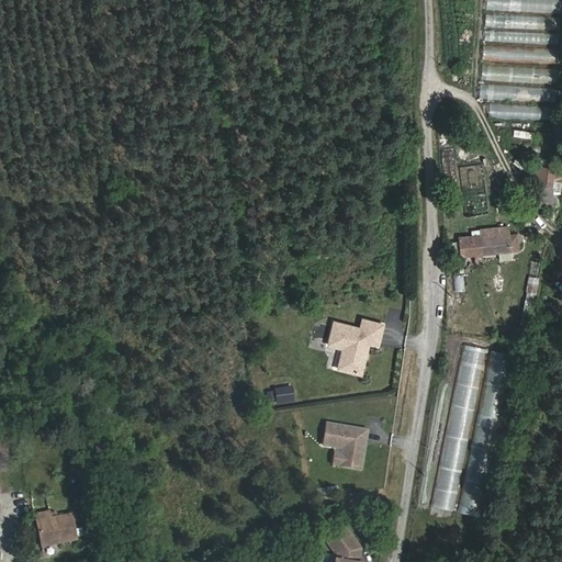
[(540,30),(559,30),(559,18),(540,17),(540,30)]
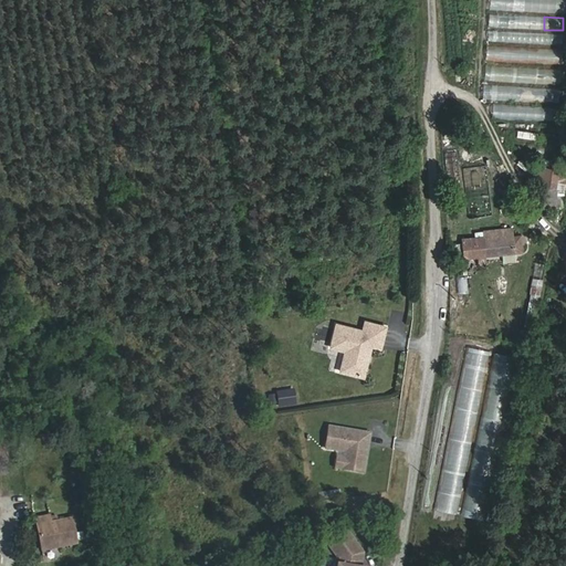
[(548,35),(547,43),(561,44),(562,37),(548,35)]
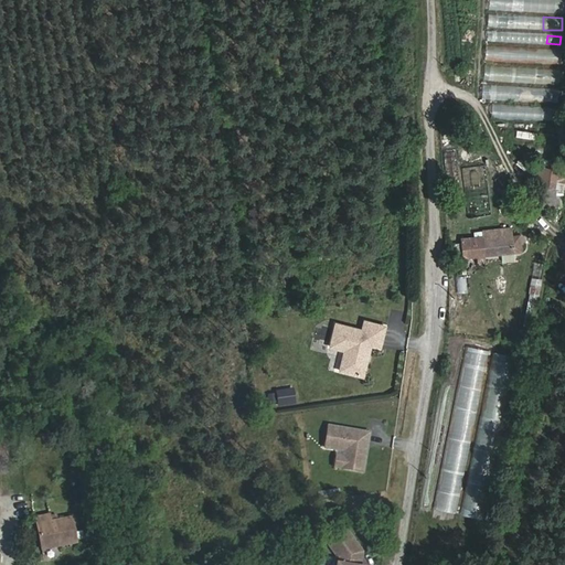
[(558,87),(562,50),(539,48),(532,44),(525,56),(531,60),(525,71),(520,67),(515,67),(516,56),(521,56),(522,46),(520,52),(509,46),(499,66),(488,65),(486,78),(498,84),(497,94),(520,96),(521,95),(532,102),(556,104),(558,87)]
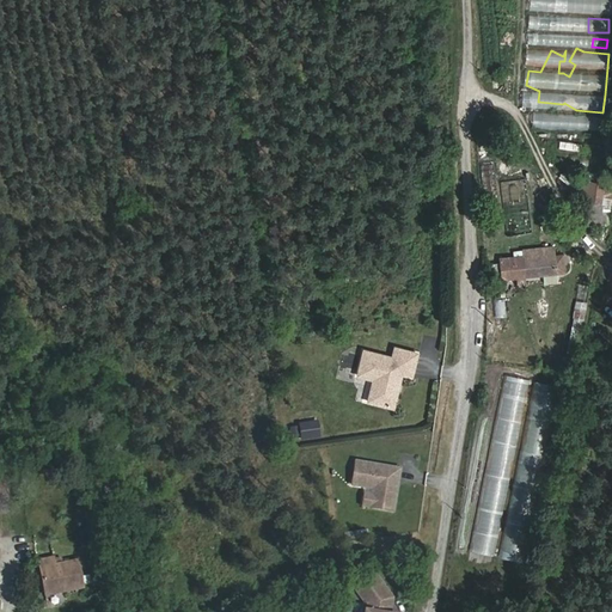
[(557,150),(580,153),(581,145),(558,141),(557,150)]
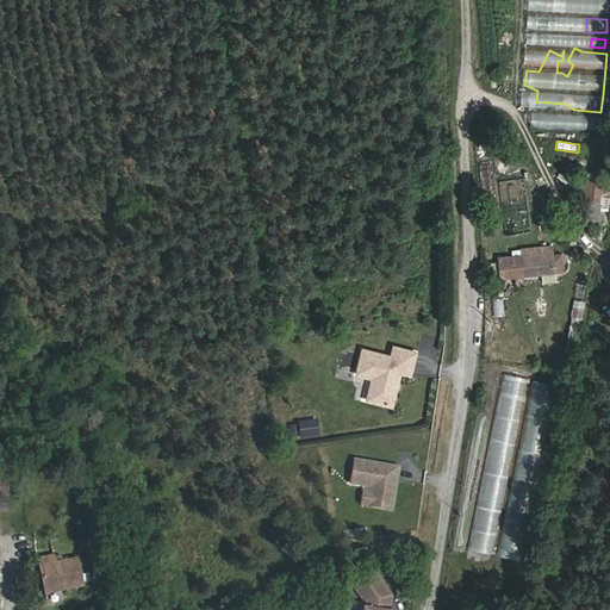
[(609,200),(609,185),(578,180),(576,200),(609,204),(609,200)]
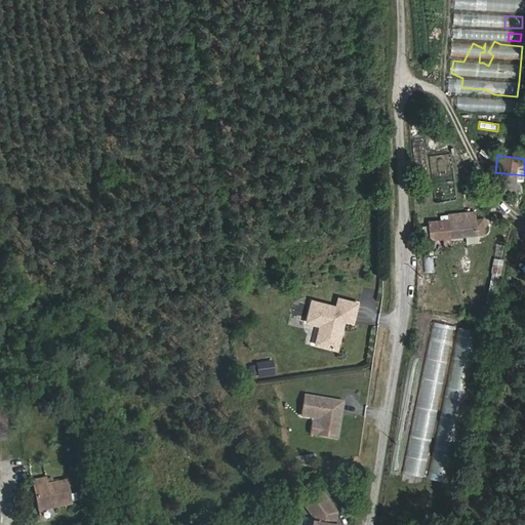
[(515,185),(505,184),(505,195),(515,196),(515,185)]
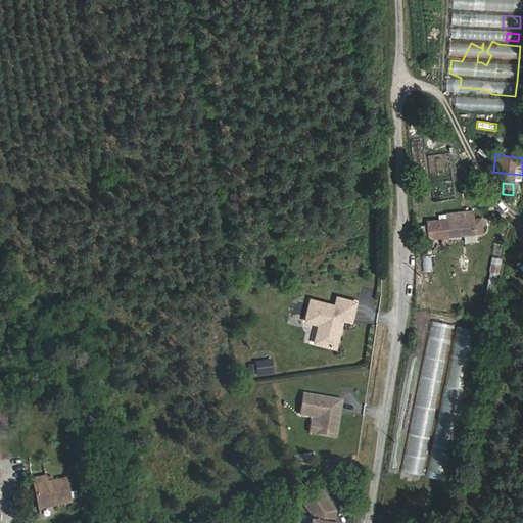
[(429,221),(431,239),(476,234),(474,210),(463,211),(463,214),(447,215),(448,219),(429,221)]
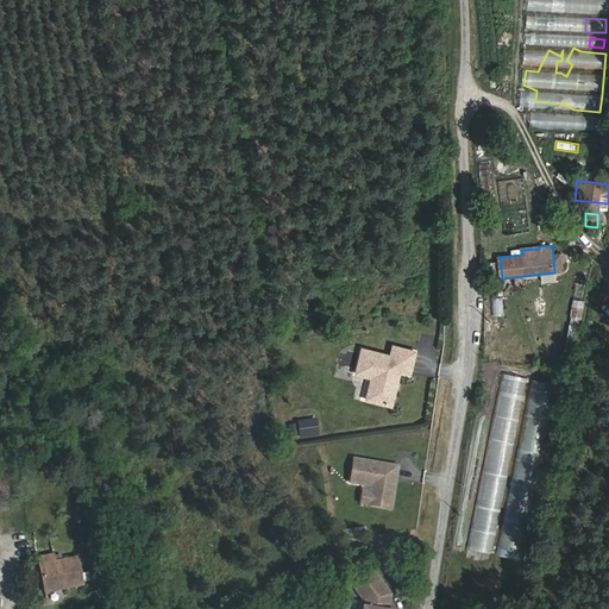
[(579,321),(583,301),(572,300),(569,320),(579,321)]
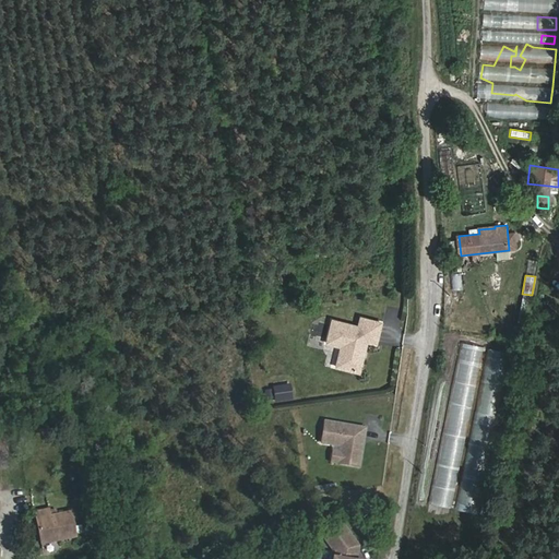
[(332,323),(326,345),(341,349),(339,358),(344,359),(341,371),(358,376),(364,354),(361,349),(363,343),(367,344),(376,346),(380,325),(360,321),(358,330),(332,323)]
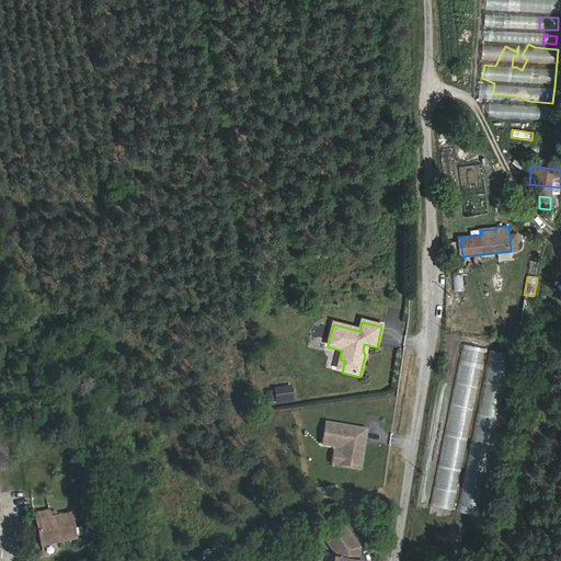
[(290,387),(275,387),(275,400),(290,400),(290,387)]
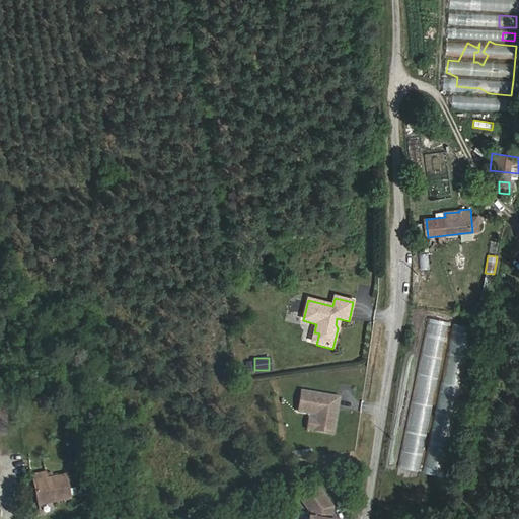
[(337,405),(339,397),(301,390),(298,410),(315,413),(314,419),(313,429),(332,432),(336,412),(334,411),(335,405),(337,405)]
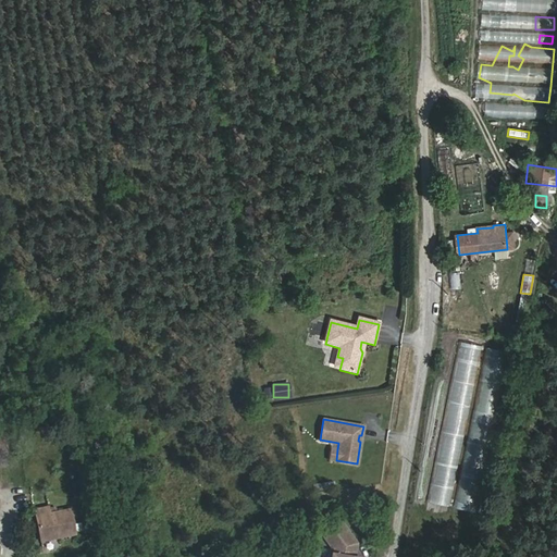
[(337,449),(331,448),(329,459),(336,460),(337,449)]
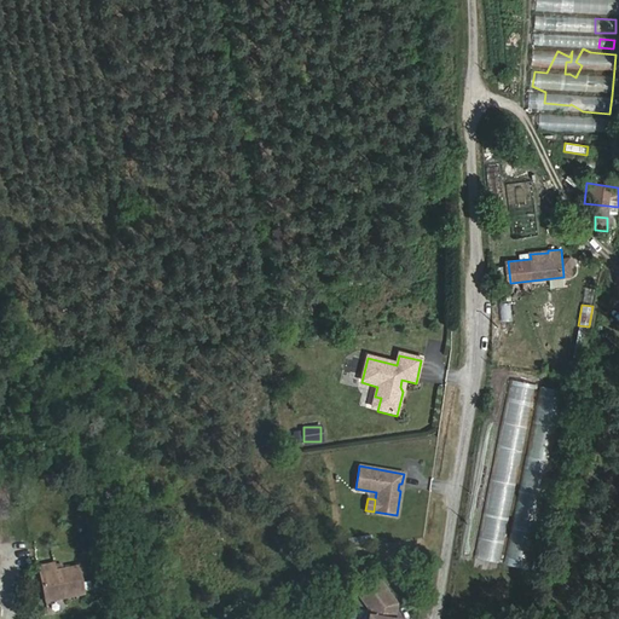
[(360,532),(350,532),(350,544),(360,544),(360,532)]
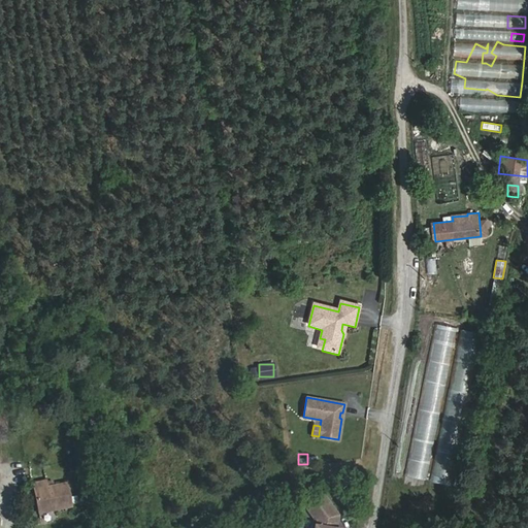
[(46,482),(34,485),(40,514),(71,507),(66,484),(47,488),(46,482)]
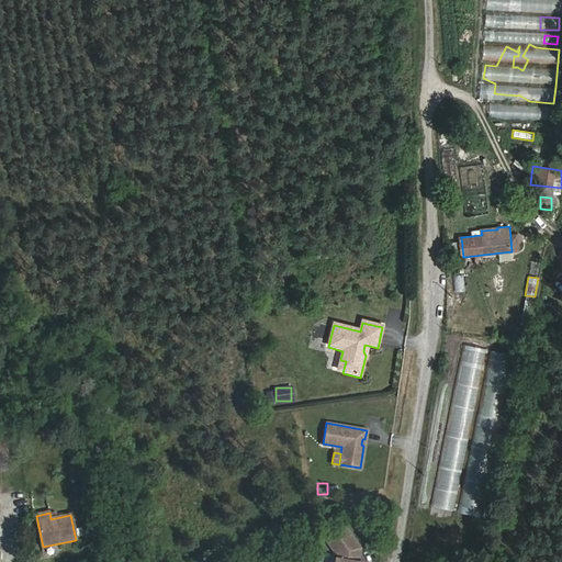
[(338,555),(336,561),(359,561),(361,550),(347,531),(341,529),(327,540),(338,555)]
